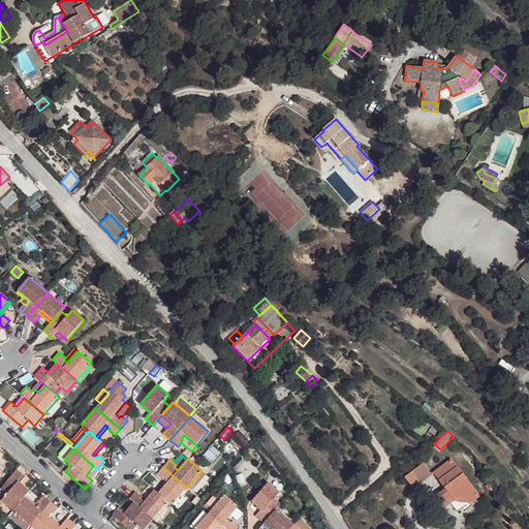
[(452,460),(433,473),(434,474),(445,490),(437,496),(445,507),(454,501),(460,497),(465,498),(469,503),(469,504),(479,497),(452,460)]
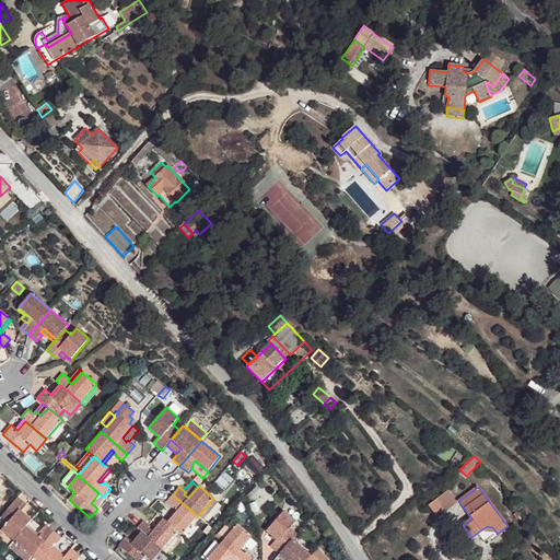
[(459,502),(458,501),(456,502),(448,491),(429,505),(438,517),(459,502)]
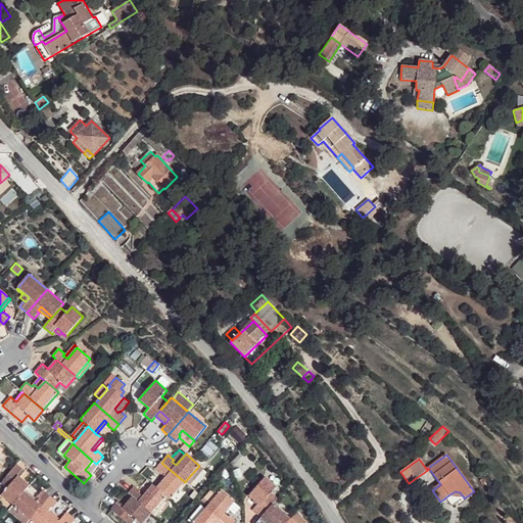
[(85,470),(88,472),(95,463),(92,461),(85,470)]
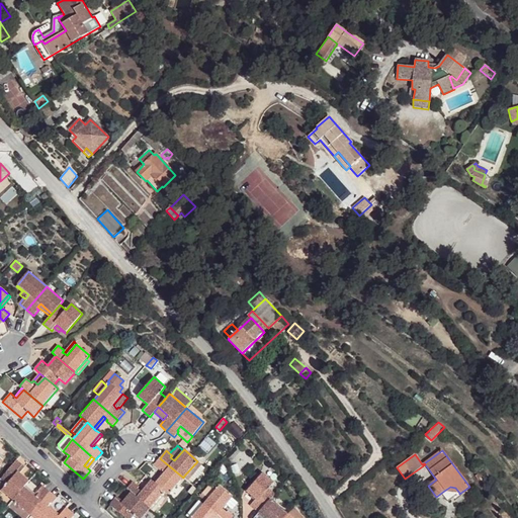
[(183,478),(160,458),(154,465),(160,469),(161,468),(164,470),(165,471),(155,484),(165,492),(168,495),(183,478)]
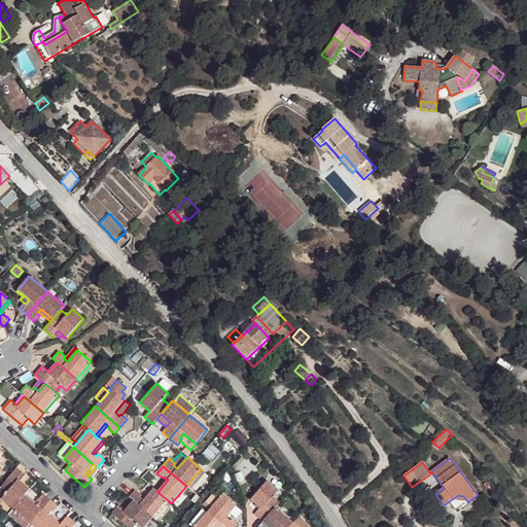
[(16,468),(0,487),(7,493),(2,499),(13,510),(25,496),(30,490),(20,481),(25,476),(16,468)]
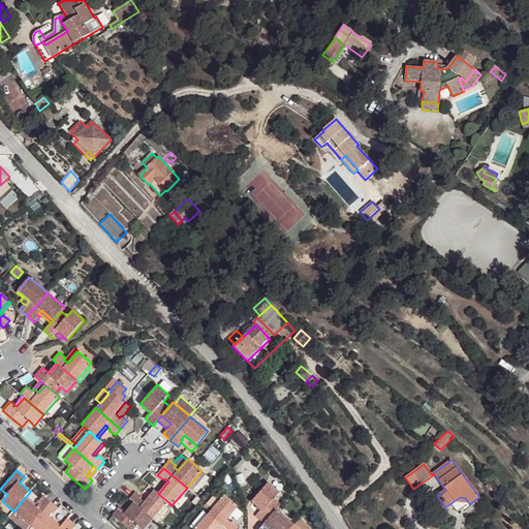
[(209,477),(201,471),(188,486),(196,493),(209,477)]
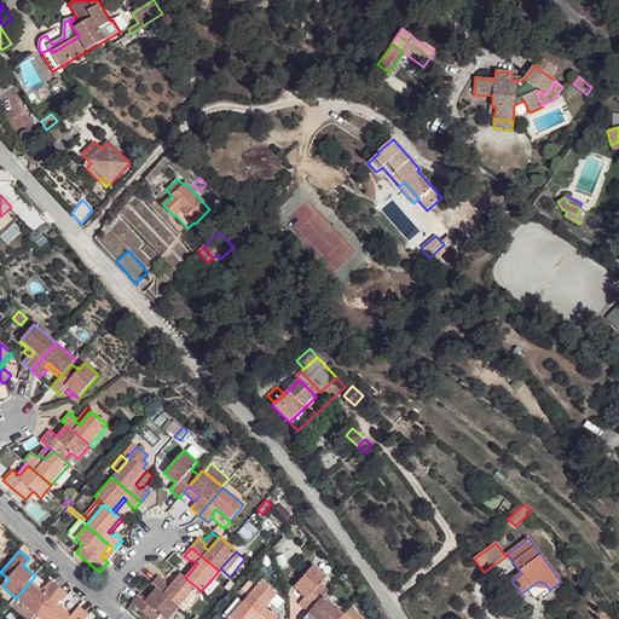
[(184,577),(185,578),(197,563),(196,562),(184,577)]
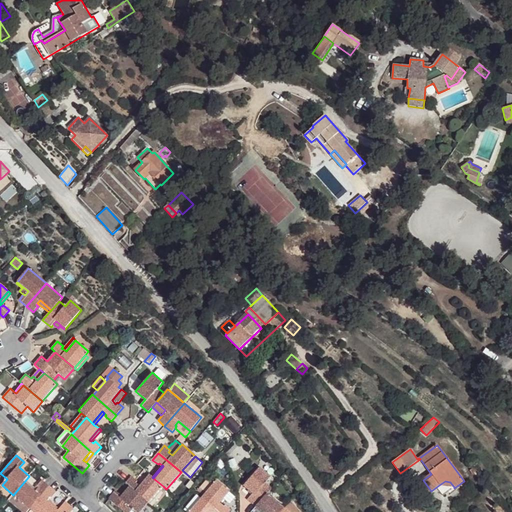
[(247,500),(256,507),(267,494),(272,488),(266,483),(271,477),(259,467),(243,486),(252,494),(247,500)]
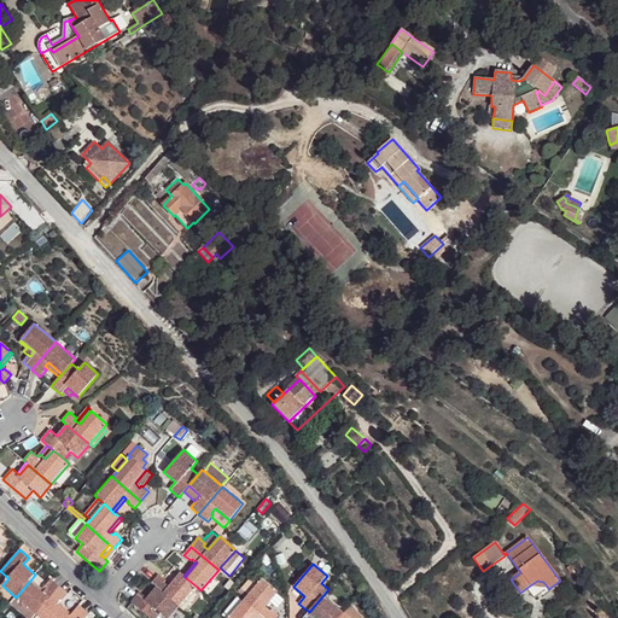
[(158,575),(151,584),(152,586),(156,588),(179,607),(192,592),(197,587),(185,577),(184,576),(180,573),(169,587),(164,583),(165,581),(158,575)]
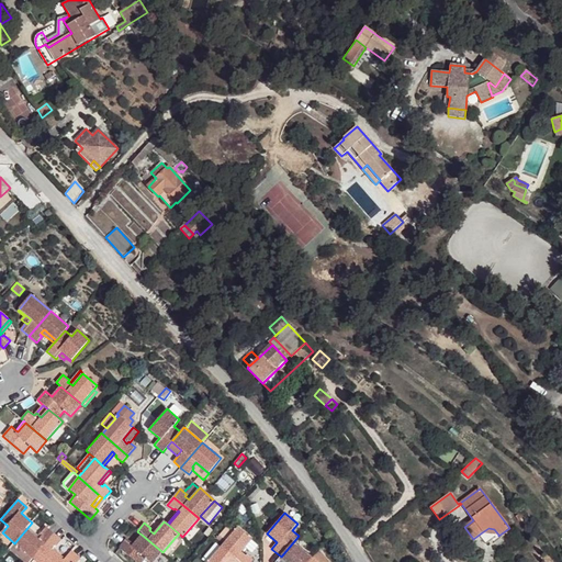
[(26,529),(14,543),(15,544),(33,559),(55,534),(46,527),(41,534),(43,535),(38,539),(26,529)]
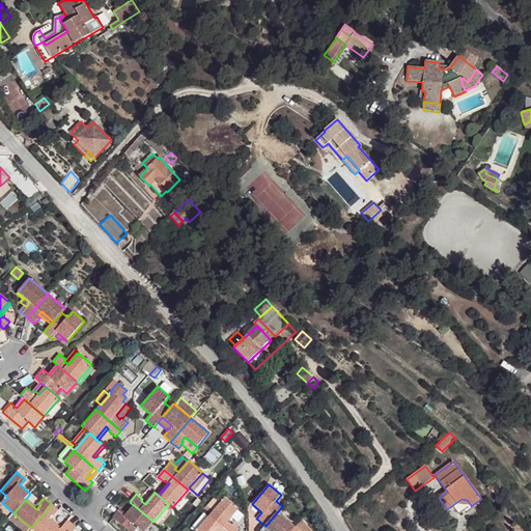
[(26,498),(25,500),(36,509),(40,505),(38,504),(36,507),(26,498)]
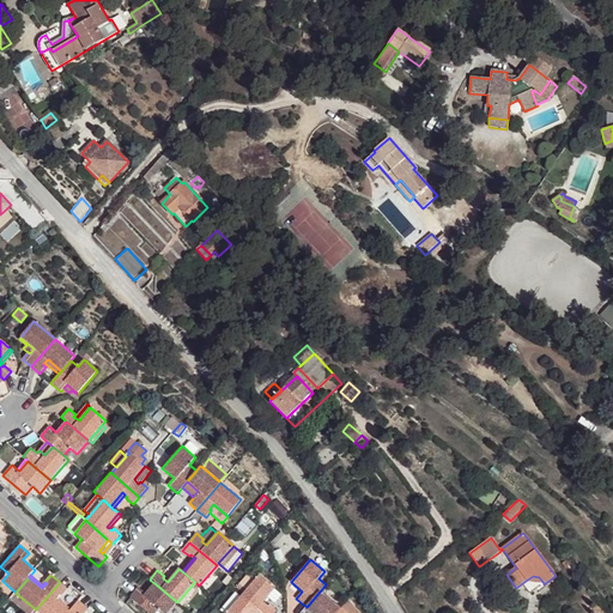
[(259,575),(242,596),(261,612),(274,612),(277,611),(269,605),(268,607),(263,602),(268,598),(274,589),(275,589),(259,575)]
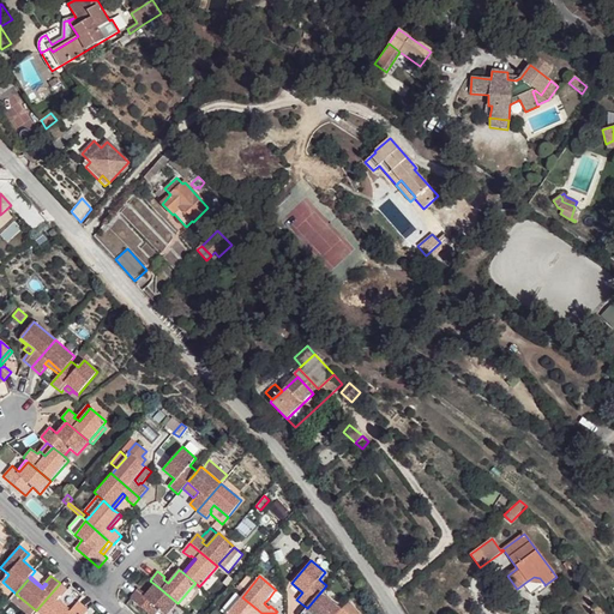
[(151,582),(143,593),(145,595),(155,584),(151,582)]
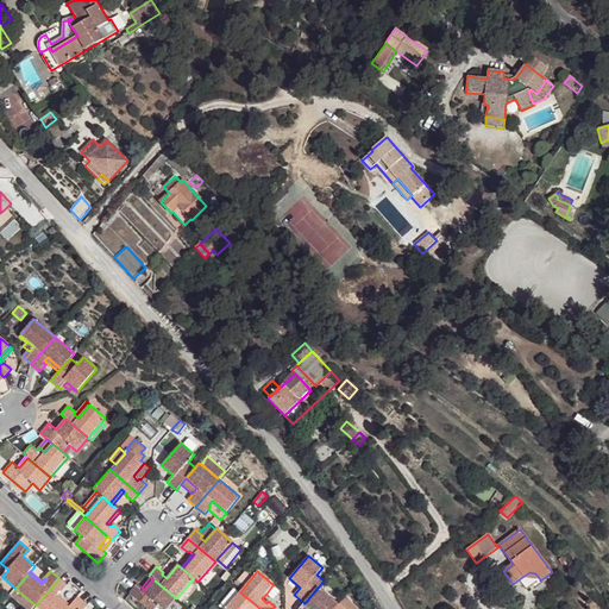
[(67,585),(60,578),(36,606),(37,607),(39,608),(68,608),(69,608),(55,596),(56,594),(60,591),(61,592),(67,585)]
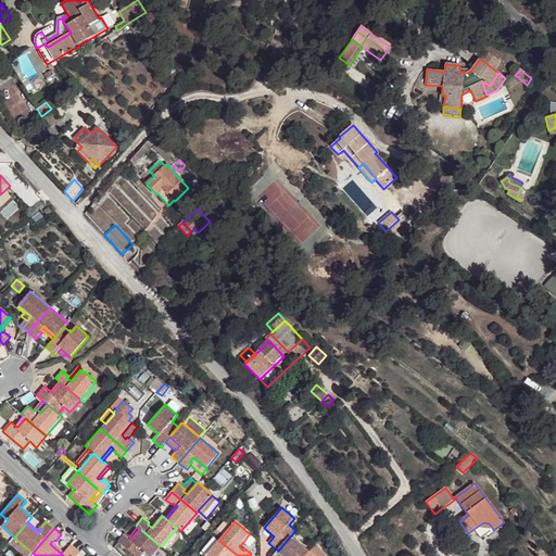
[(152,555),(161,546),(140,529),(131,539),(129,536),(125,533),(118,542),(135,555),(141,555),(144,553),(148,555),(152,555)]
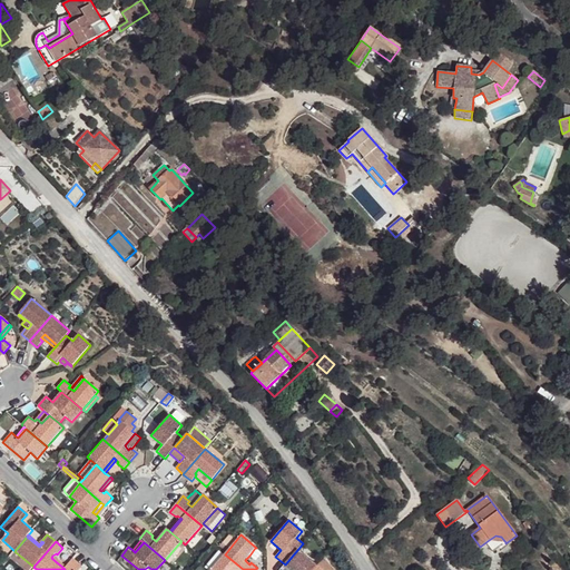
[(177,546),(165,560),(166,561),(178,547),(177,546)]
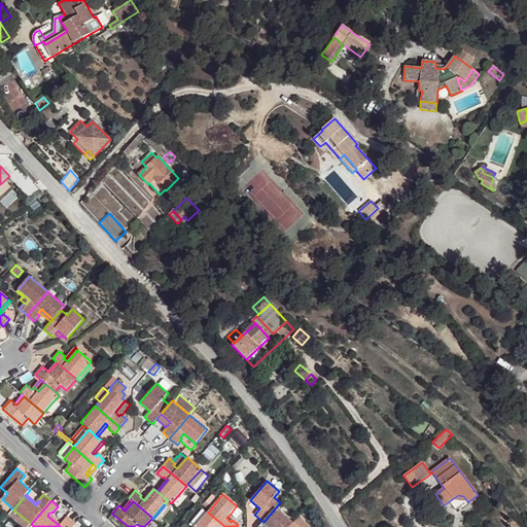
[(236,506),(231,514),(237,519),(242,512),(236,506)]
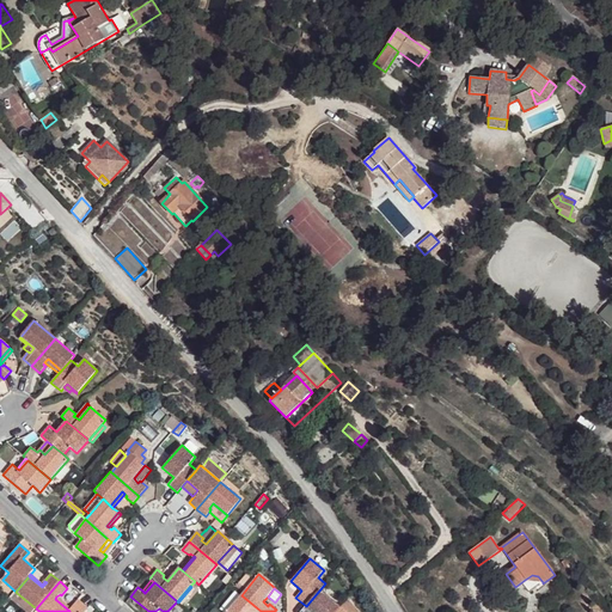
[(334,611),(338,607),(324,594),(319,591),(306,606),(312,611),(334,611)]
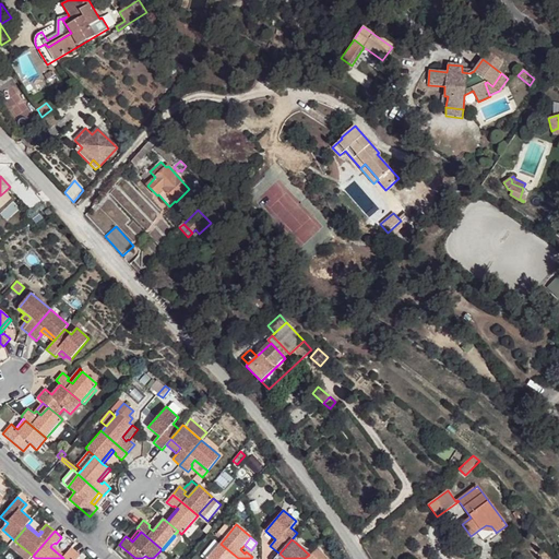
[(201,557),(203,558),(206,558),(219,545),(214,540),(201,557)]
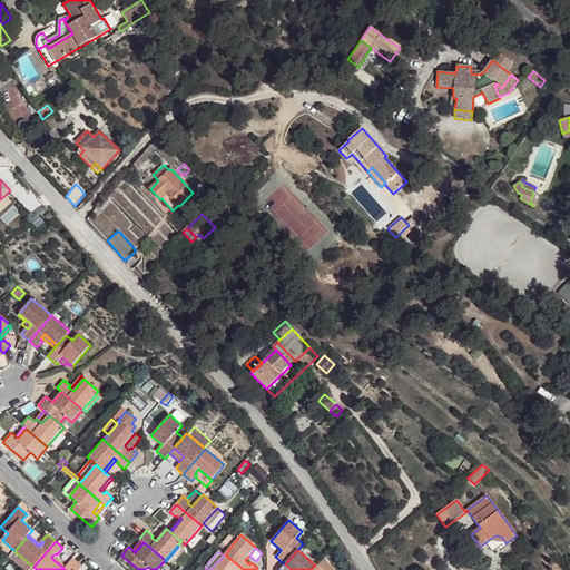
[(29,569),(33,567),(16,552),(11,559),(23,569),(29,569)]
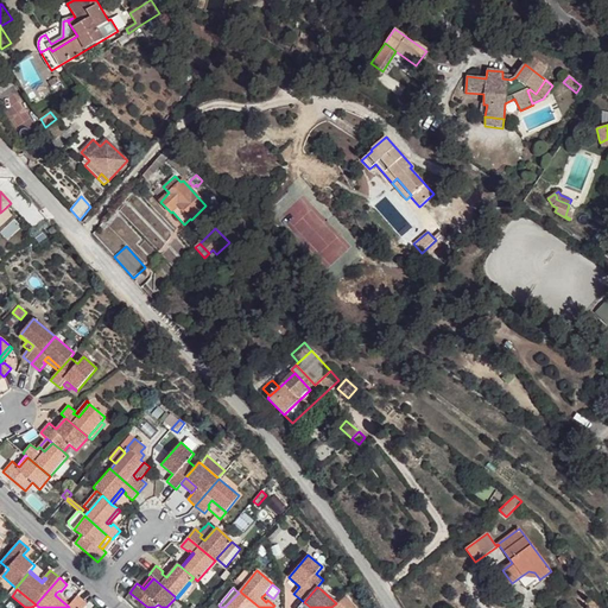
[(323,589),(322,590),(336,603),(337,602),(323,589)]
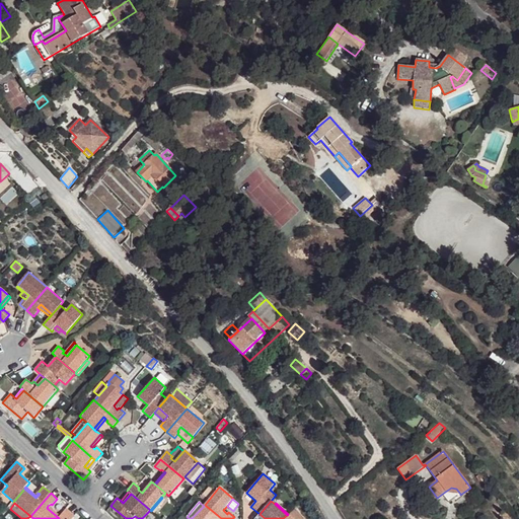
[(221,518),(205,505),(204,506),(192,518),(221,518)]
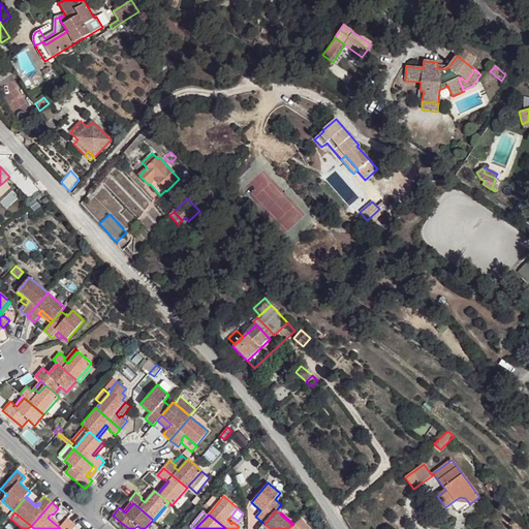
[(61,526),(49,516),(48,518),(60,528),(61,526)]
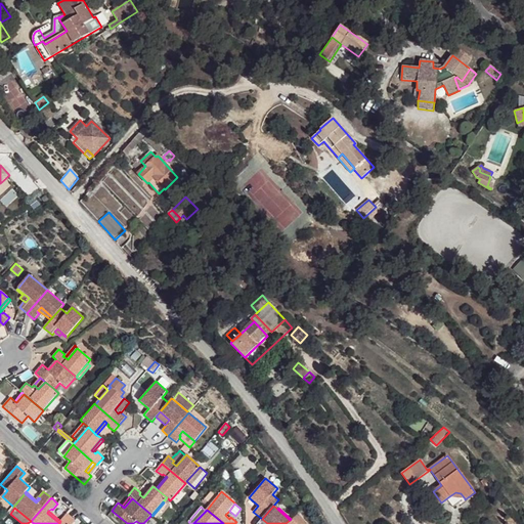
[(58,523),(72,523),(76,521),(68,514),(60,521),(59,523),(58,523)]
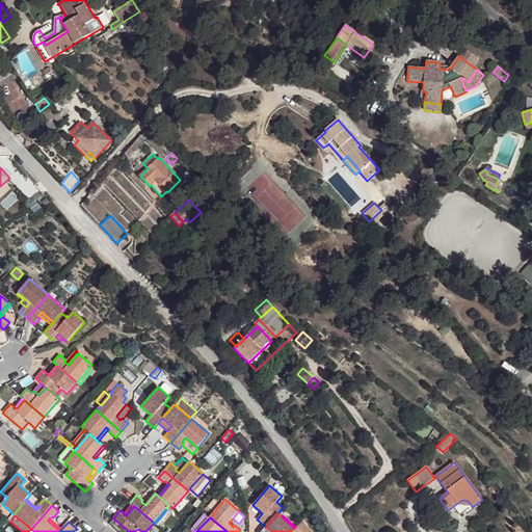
[(312,531),(302,522),(295,528),(298,531),(312,531)]
